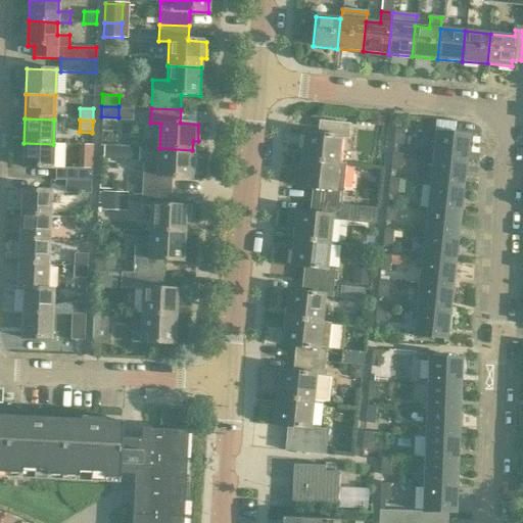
[(456,123),(431,120),(430,131),(455,134),(456,123)]
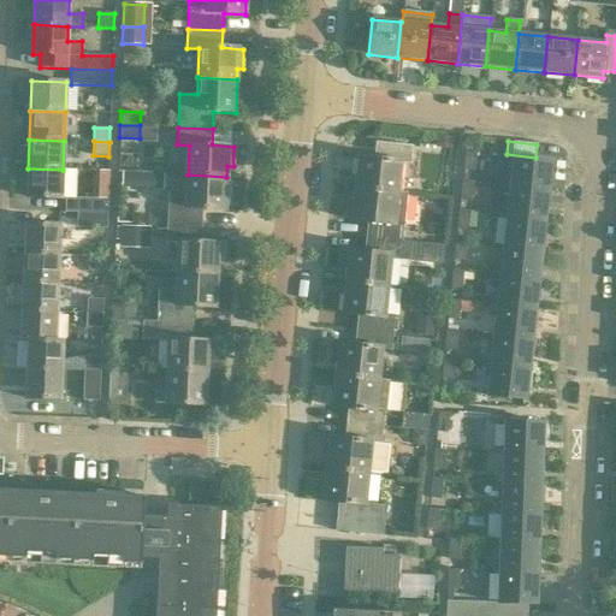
[(359,158),(356,189),(397,194),(401,163),(410,164),(413,147),(375,143),(373,160),(359,158)]
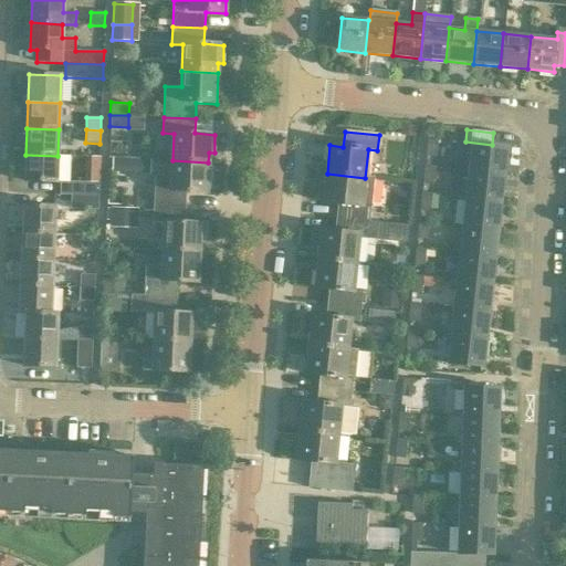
[(428,139),(426,157),(436,158),(437,140),(428,139)]
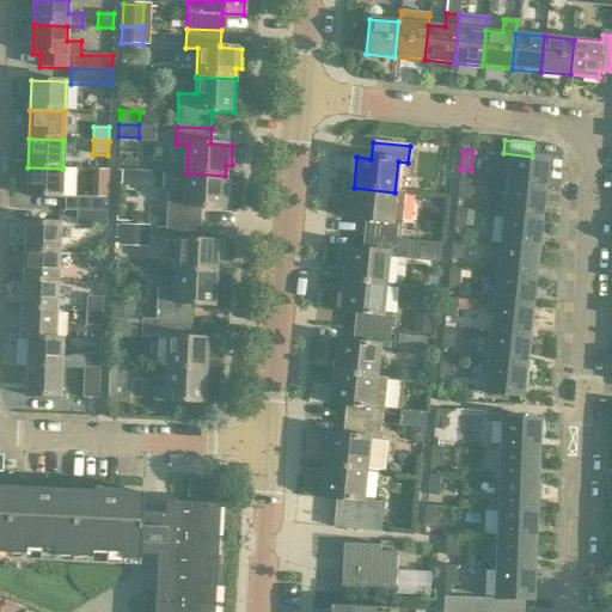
[(509,155),(506,188),(543,191),(546,160),(509,155)]
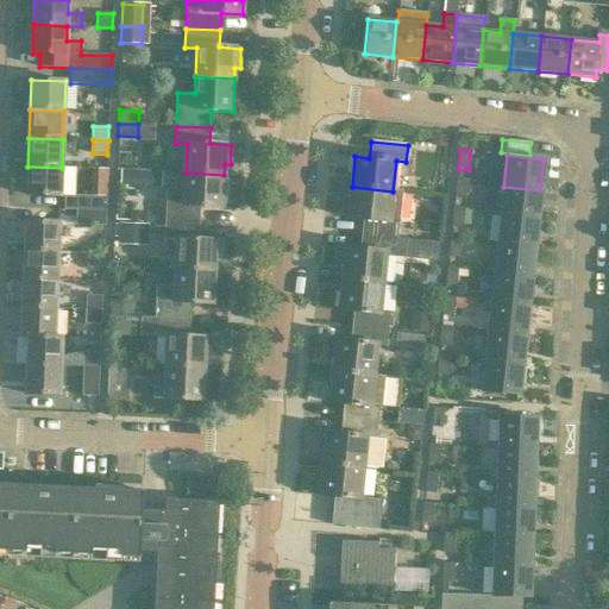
[(61,196),(62,168),(27,167),(26,195),(61,196)]
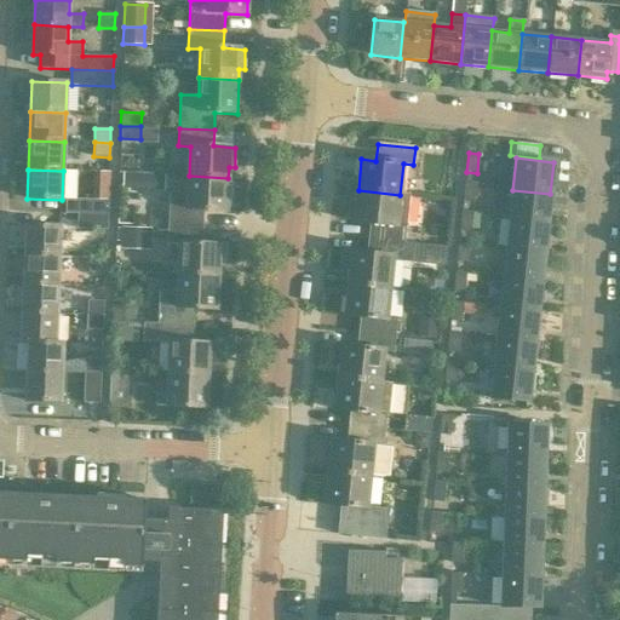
[(93,193),(93,199),(79,199),(79,200),(67,199),(67,213),(79,213),(107,216),(108,200),(109,172),(92,171),(91,191),(93,193)]
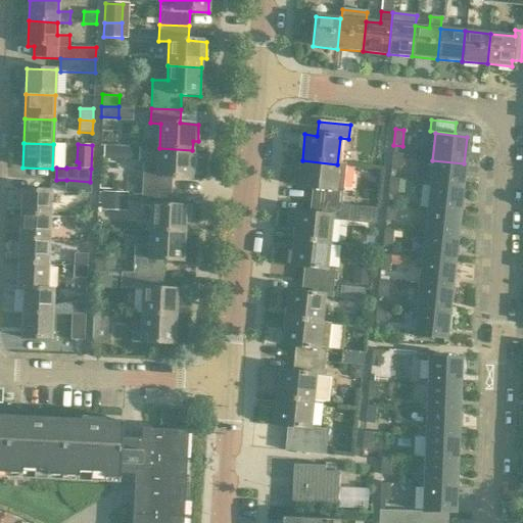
[(103,146),(103,159),(128,160),(128,147),(103,146)]
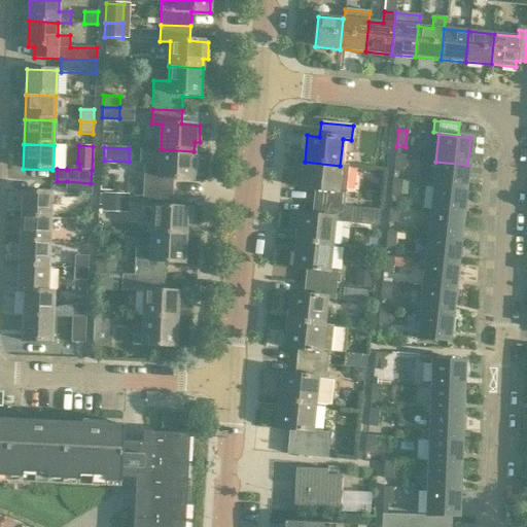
[(144,165),(143,192),(173,194),(173,180),(192,180),(194,151),(161,149),(160,166),(144,165)]
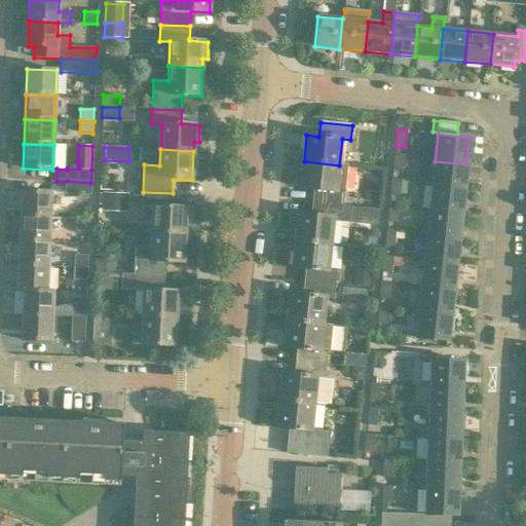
[(392,171),(402,171),(404,155),(395,154),(392,171)]
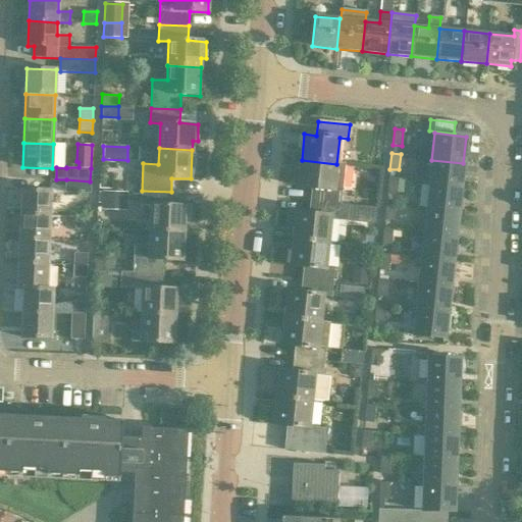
[(311,189),(310,202),(341,205),(343,191),(345,164),(336,164),(302,160),(299,187),(311,189)]
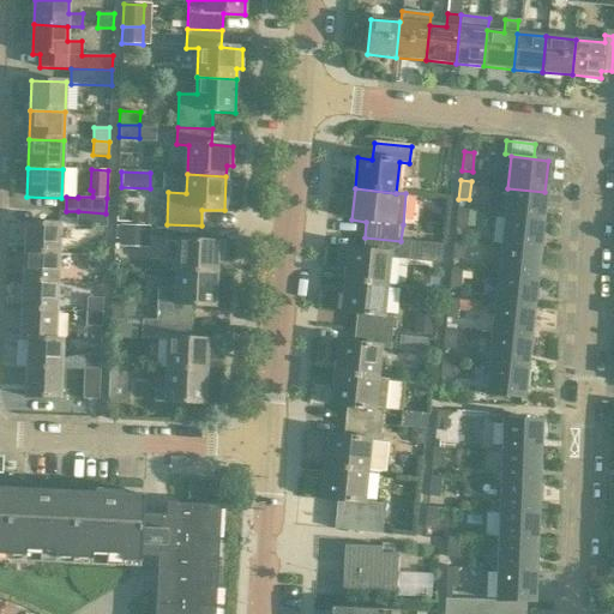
[(507,188),(504,220),(541,223),(545,192),(507,188)]
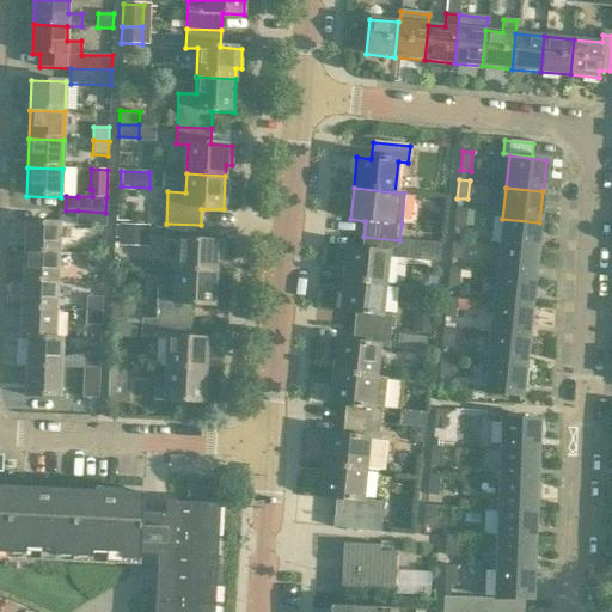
[(472,227),(473,220),(473,213),(466,212),(466,210),(456,209),(453,228),(464,230),(465,226),(472,227)]
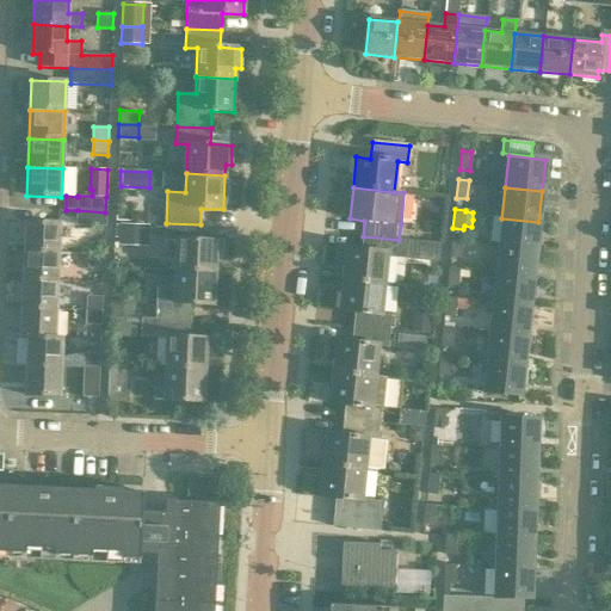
[(78,210),(76,226),(105,227),(105,213),(78,210)]
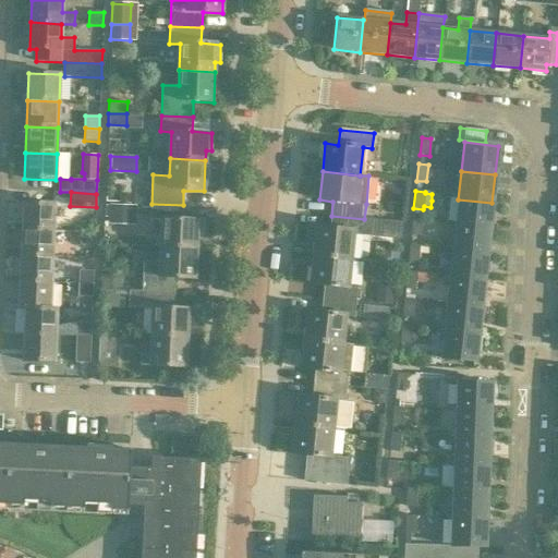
[(458,199),(455,227),(488,231),(492,203),(458,199)]
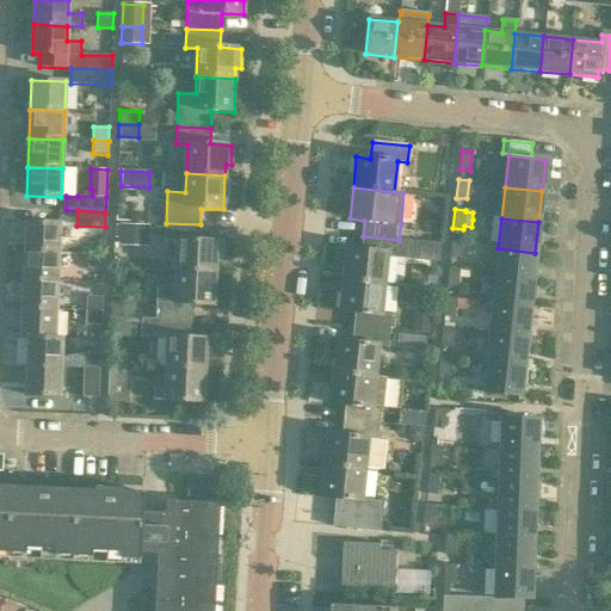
[(26,222),(25,252),(59,254),(60,224),(26,222)]
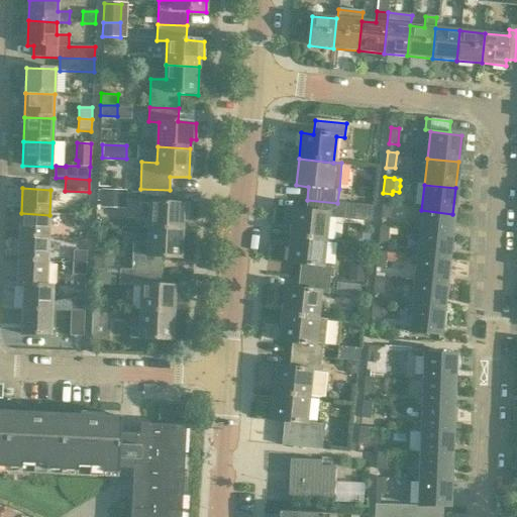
[(149,205),(148,228),(181,230),(181,221),(187,221),(188,205),(169,204),(170,190),(140,189),(140,205),(149,205)]
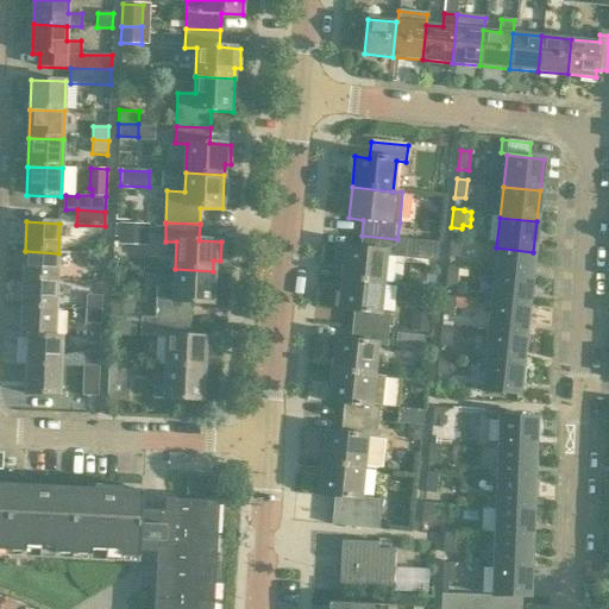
[(118,224),(118,239),(149,240),(149,225),(118,224)]
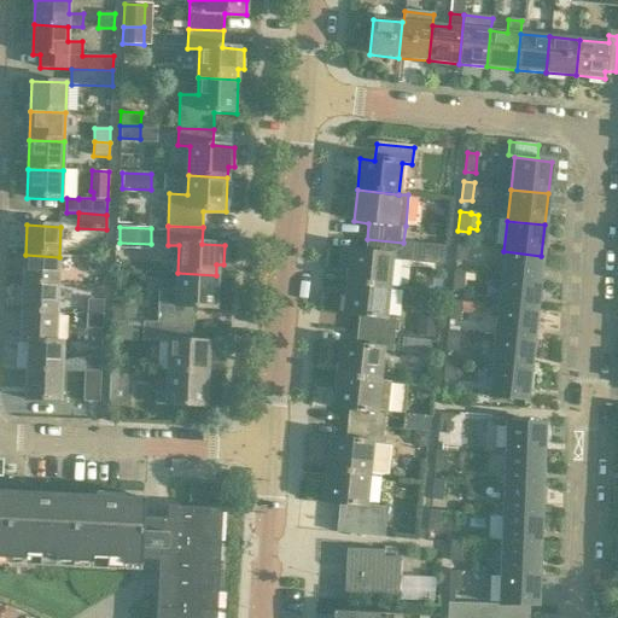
[(350,252),(348,284),(389,289),(392,257),(402,257),(403,243),(367,239),(365,254),(350,252)]
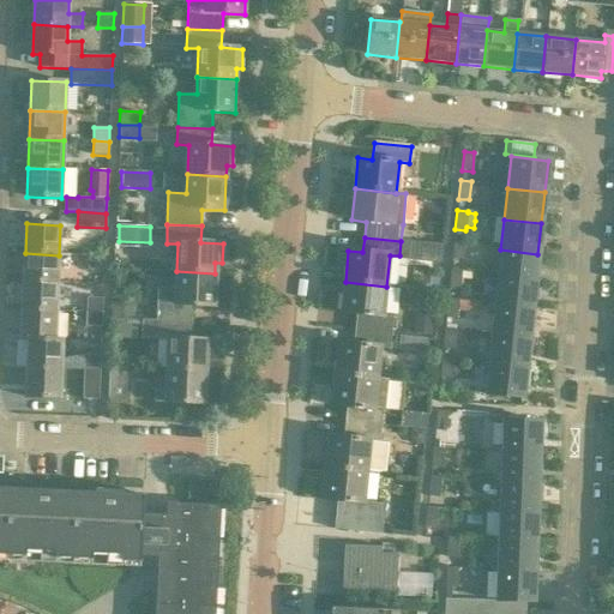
[(463,260),(464,251),(465,240),(453,239),(452,259),(463,260)]
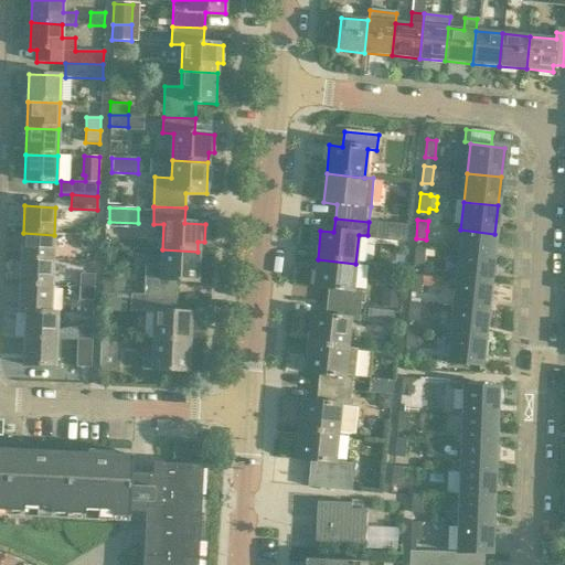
[(460,230),(458,257),(492,260),(494,234),(460,230)]
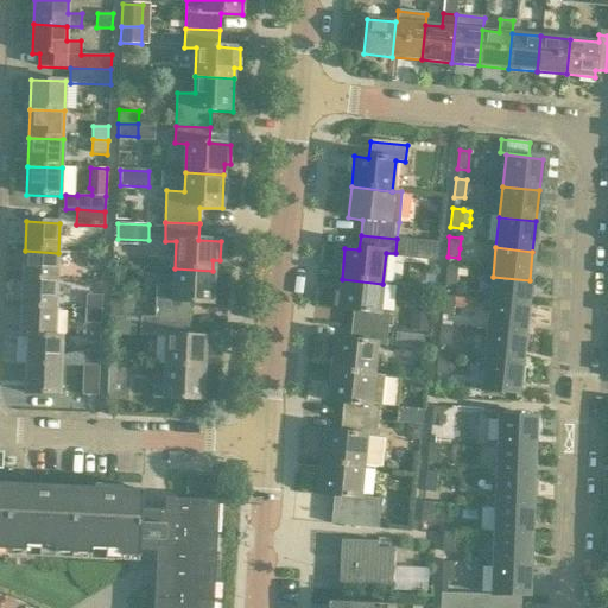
[(25,251),(24,279),(57,280),(58,253),(25,251)]
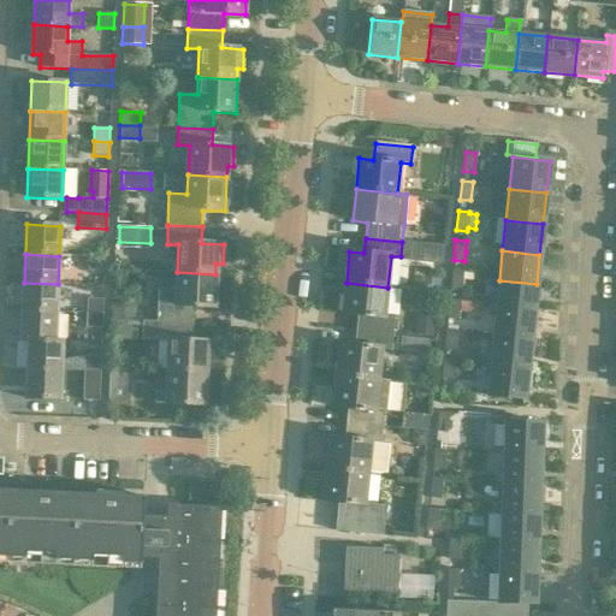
[(88,271),(104,272),(105,256),(88,255),(88,271)]
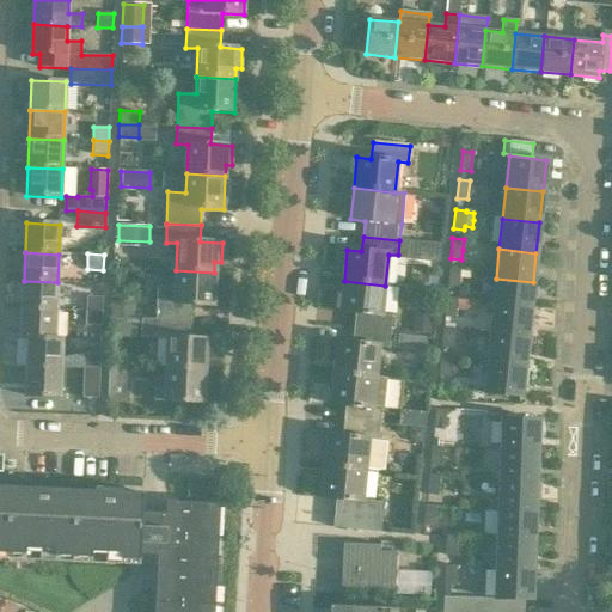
[(459,287),(460,277),(461,269),(450,268),(447,285),(459,287)]
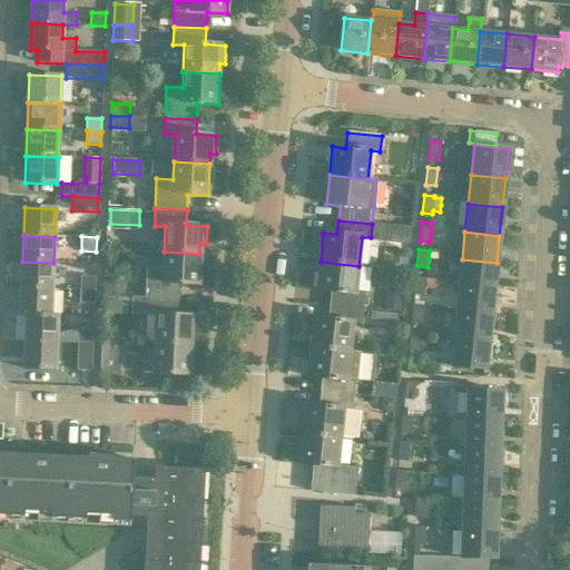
[(147,268),(146,298),(177,300),(178,285),(198,285),(199,254),(164,252),(163,269),(147,268)]
